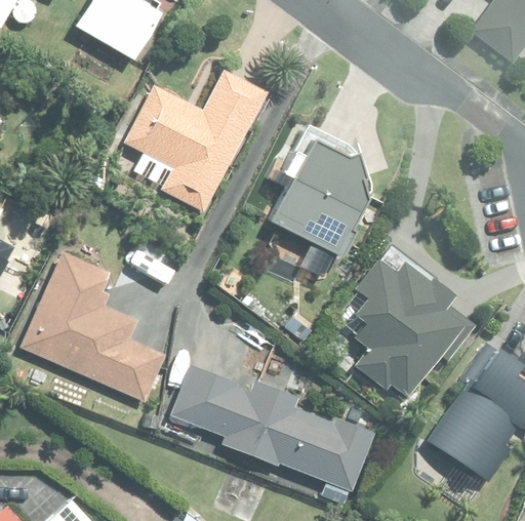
[(0,0),(0,29),(2,31),(21,0),(0,0)]
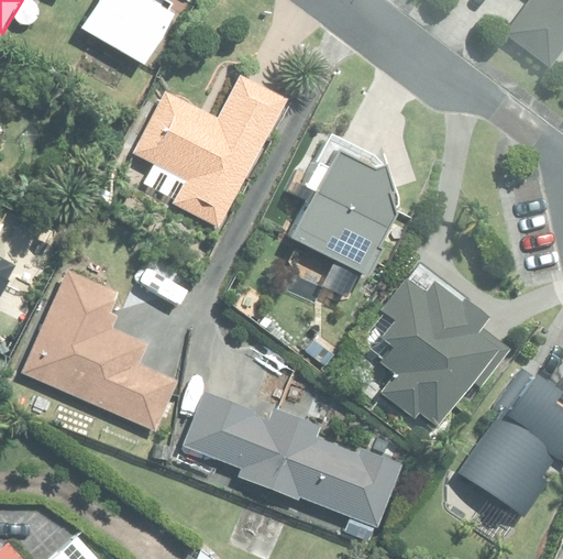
[(173,18),(141,0),(95,0),(78,30),(144,67),(173,18)]
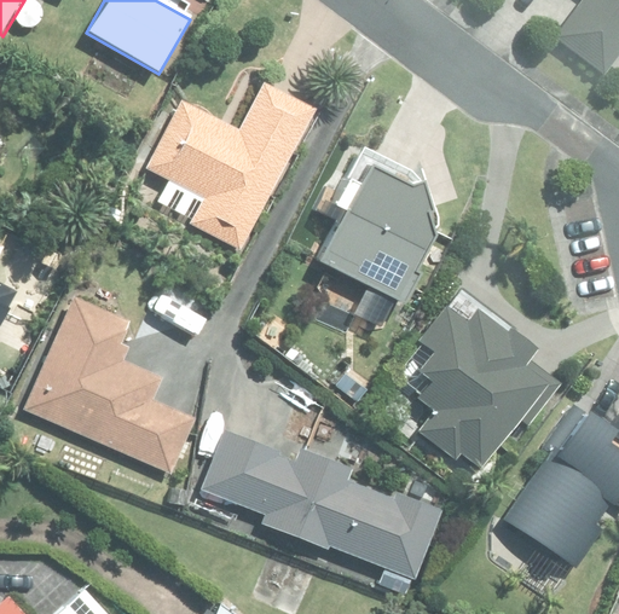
[(578,0),(550,38),(601,77),(618,52),(618,0),(578,0)]
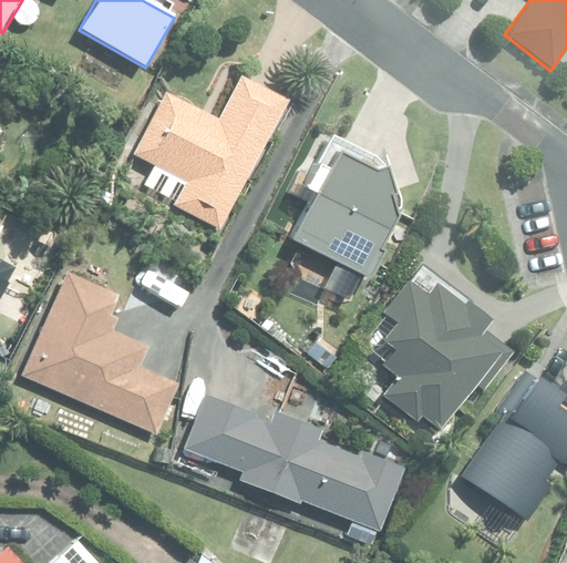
[(175,200),(174,203),(219,228),(289,100),(245,77),(222,121),(167,91),(134,152),(154,163),(144,182),(175,200)]
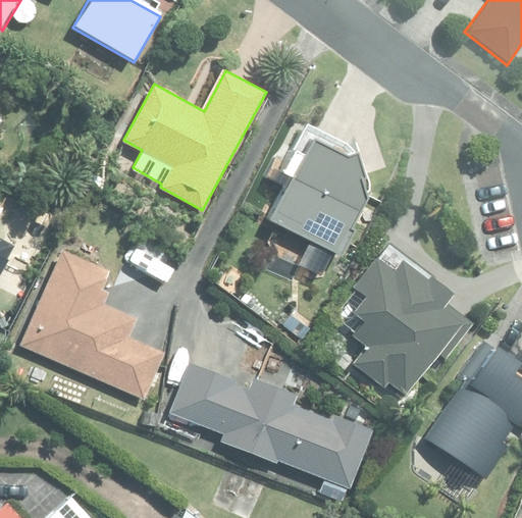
[(272,223),(345,259),(356,235),(355,234),(370,202),(365,186),(370,184),(361,159),(353,154),(349,148),(344,144),(337,139),(331,136),(324,134),(317,133),(310,133),(304,135),(299,132),(274,182),(289,189),(272,223)]
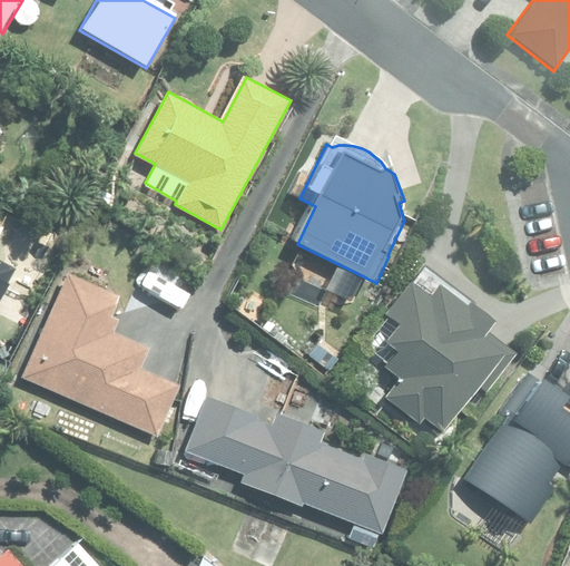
[(102,189),(97,202),(107,206),(111,194),(102,189)]
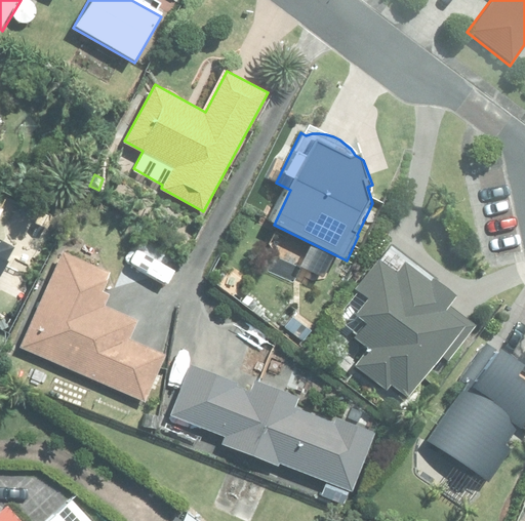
[(357,339),(369,350),(357,367),(389,392),(393,386),(411,400),(443,357),(448,360),(475,324),(453,308),(459,301),(441,285),(442,283),(396,249),(387,250),(356,290),(358,293),(345,311),(347,327),(359,336),(357,339)]
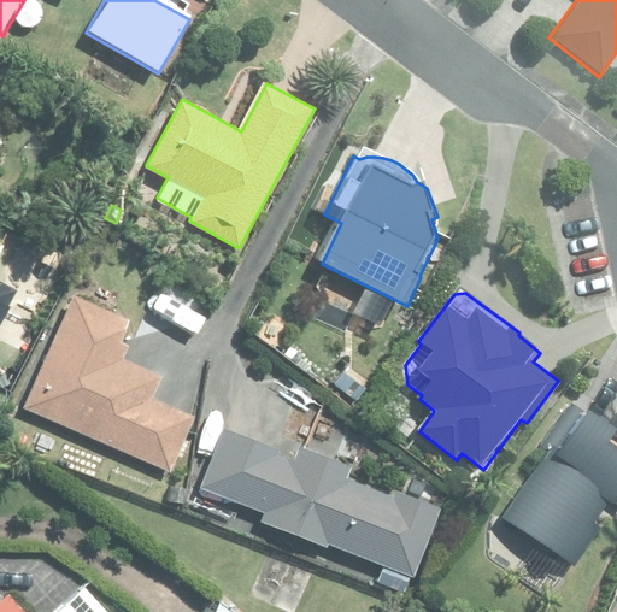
[(164,376),(123,359),(129,346),(122,342),(131,322),(71,296),(23,409),(171,472),(194,418),(153,400),(164,376)]
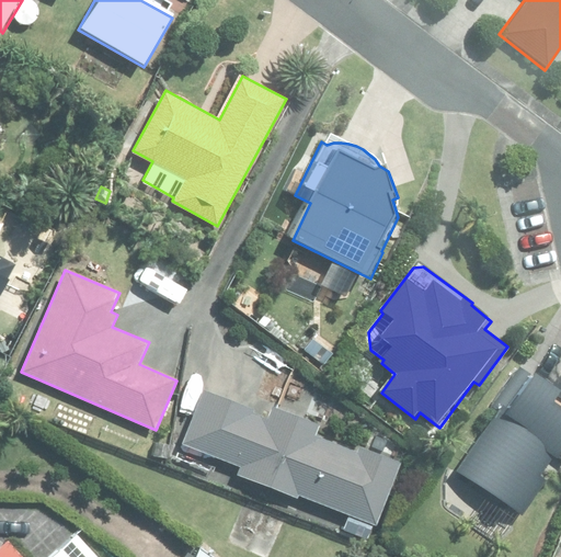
[(500,411),(456,472),(521,519),(548,481),(541,476),(554,458),(560,463),(560,462),(560,396),(521,366),(492,406),(500,411)]
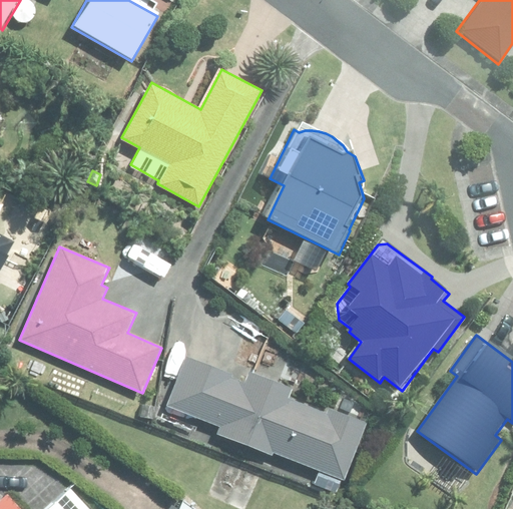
[(231,378),(232,376),(186,357),(166,405),(220,426),(217,433),(273,456),(274,453),(345,481),(368,425),(292,394),(293,391),(250,374),(245,383),(231,378)]
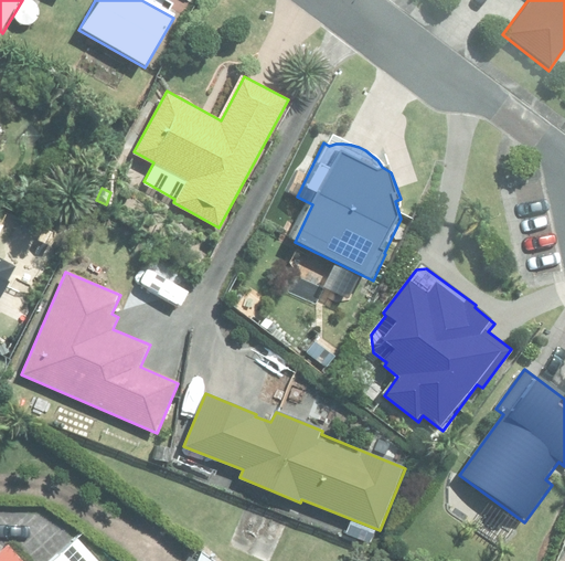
[(158,445),(155,459),(169,463),(172,448),(158,445)]
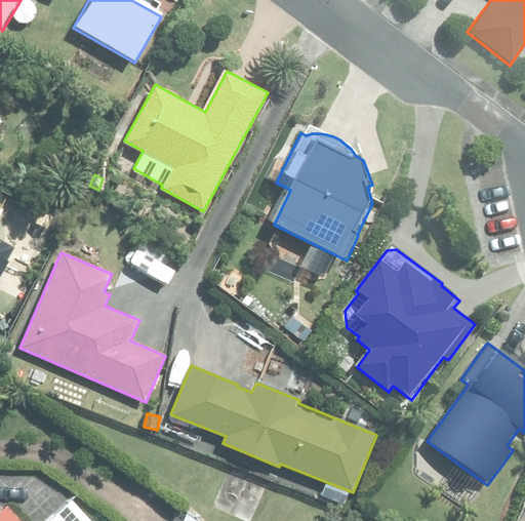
[(90,520),(72,501),(49,520),(90,520)]
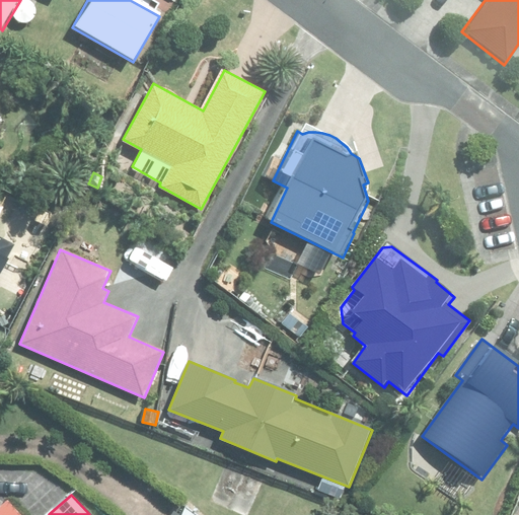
[(0,506),(0,514),(20,514),(8,500),(0,506)]
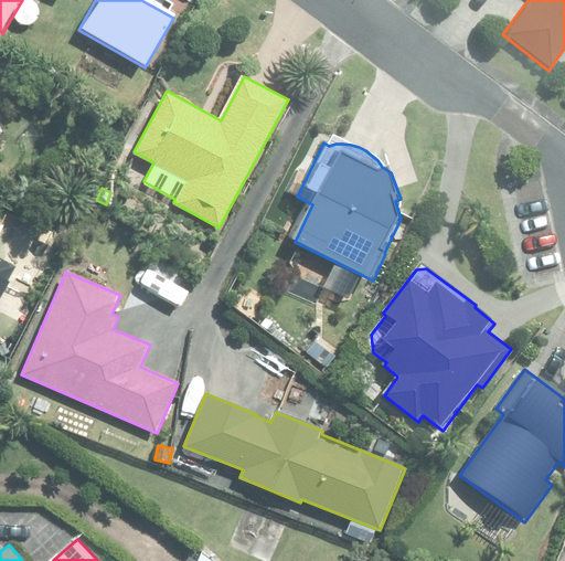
[(216,560),(203,551),(195,560),(216,560)]
